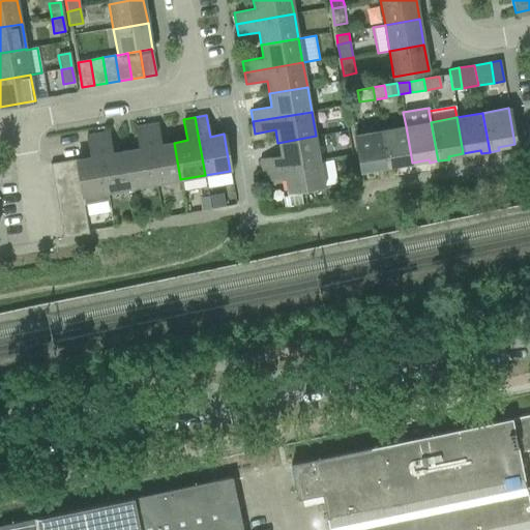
[(146,125),(156,184),(180,179),(174,143),(160,145),(157,123),(146,125)]
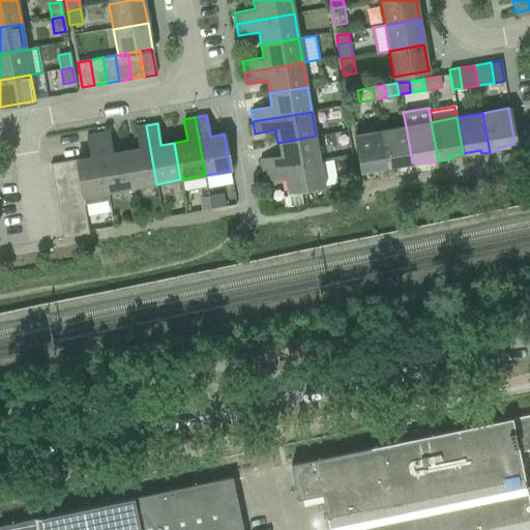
[(125,151),(131,188),(156,184),(146,125),(135,127),(139,149),(125,151)]
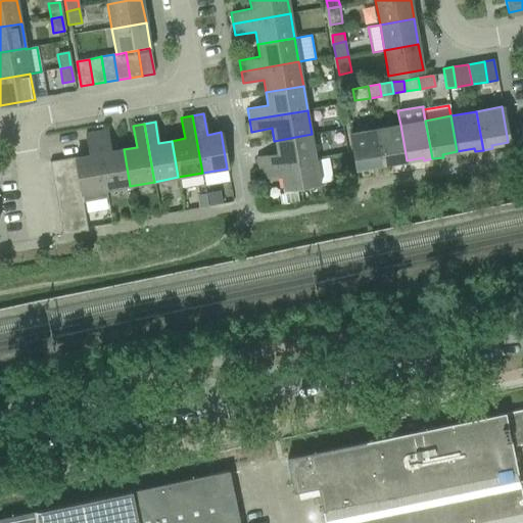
[(400,125),(375,129),(382,168),(392,167),(392,162),(407,160),(400,125)]
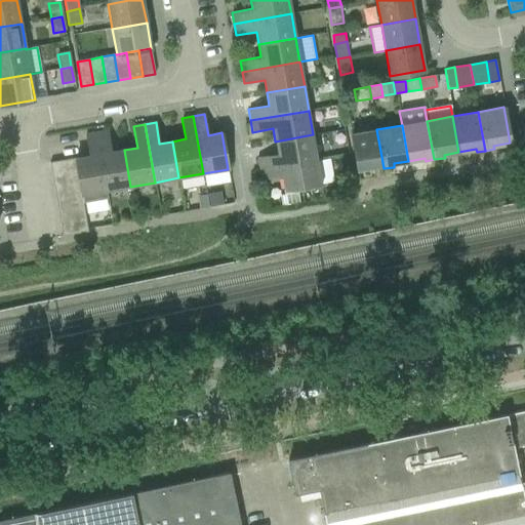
[(384,168),(376,129),(350,134),(356,169),(372,167),(373,170),(384,168)]
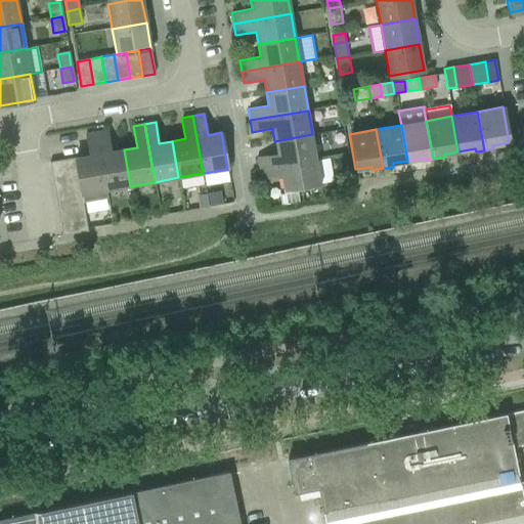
[(107,131),(96,132),(105,190),(130,186),(124,149),(111,151),(107,131)]
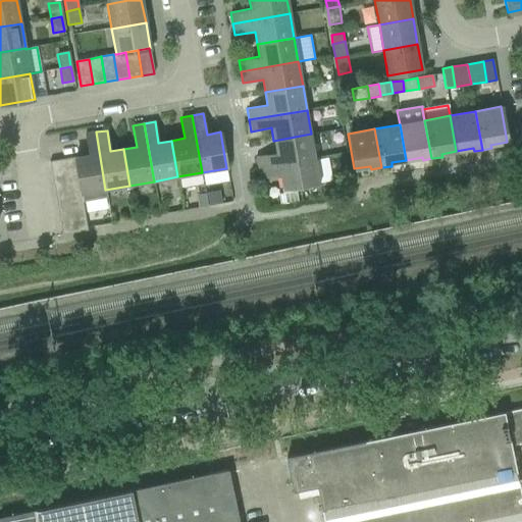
[(81,156),(74,157),(76,169),(79,181),(81,194),(83,202),(107,198),(105,190),(96,132),(84,134),(88,155),(81,156)]
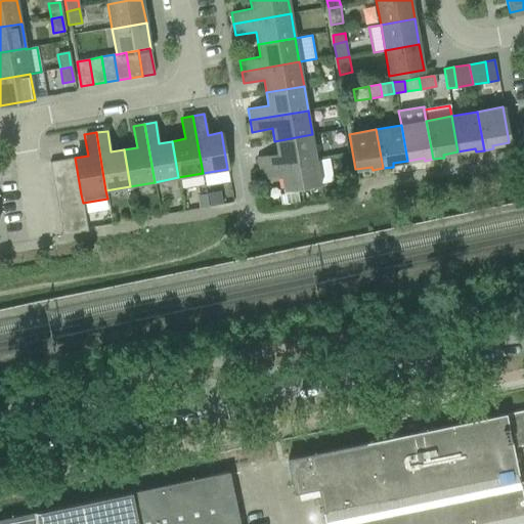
[(256,158),(258,169),(316,159),(312,134),(274,141),(277,154),(256,158)]
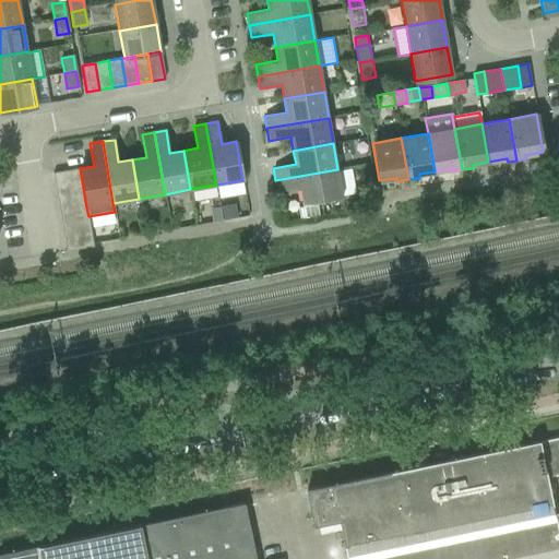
[(337,169),(275,180),(277,192),(300,189),(302,203),(355,194),(351,167),(337,169)]
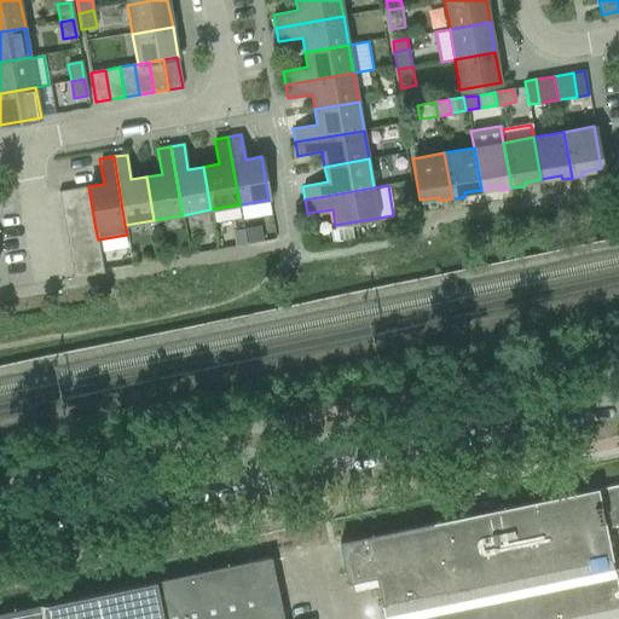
[(88,186),(58,192),(61,207),(91,201),(88,186)]
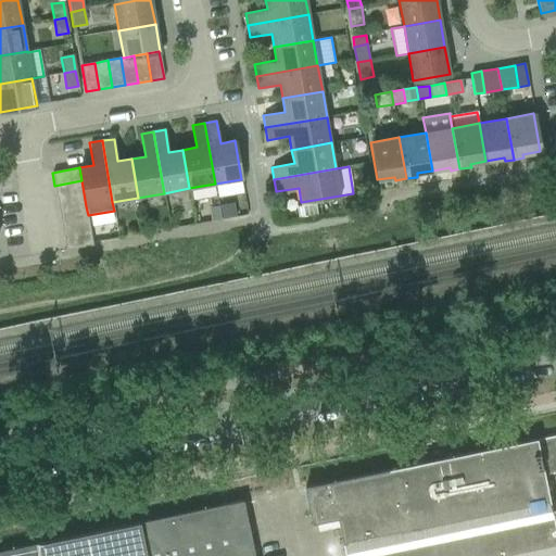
[(81,180),(54,186),(57,199),(84,193),(81,180)]
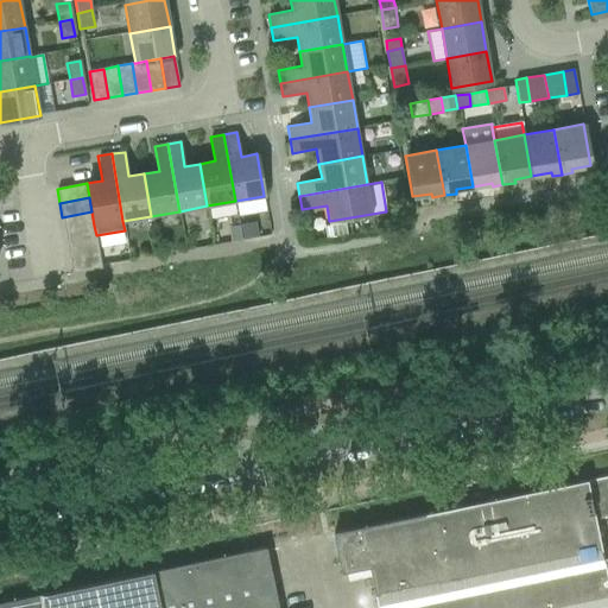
[(92,211),(62,217),(64,232),(94,226),(92,211)]
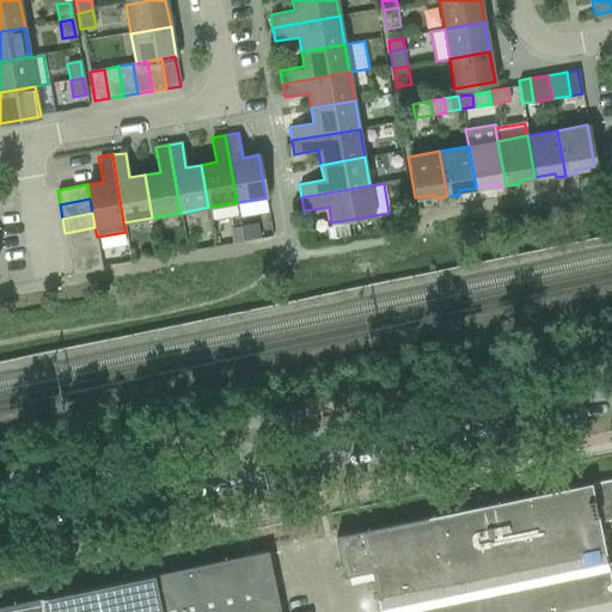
[(256,224),(240,226),(244,242),(258,239),(256,224)]
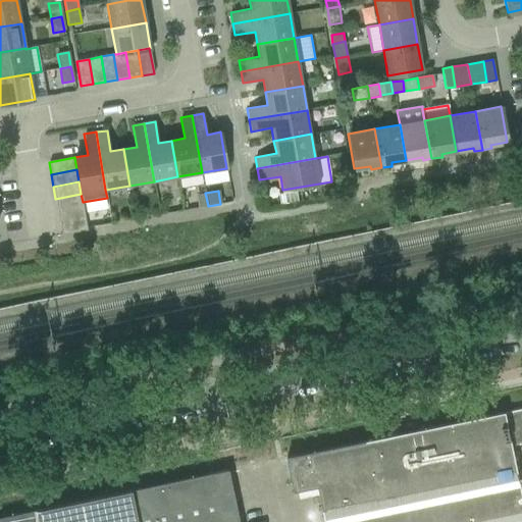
[(81,194),(55,199),(57,210),(83,206),(83,202),(81,194)]
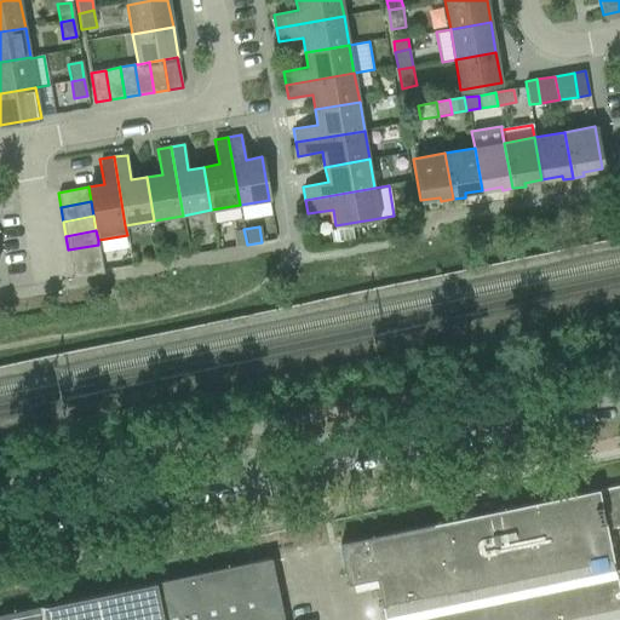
[(98,245),(68,250),(70,264),(101,259),(98,245)]
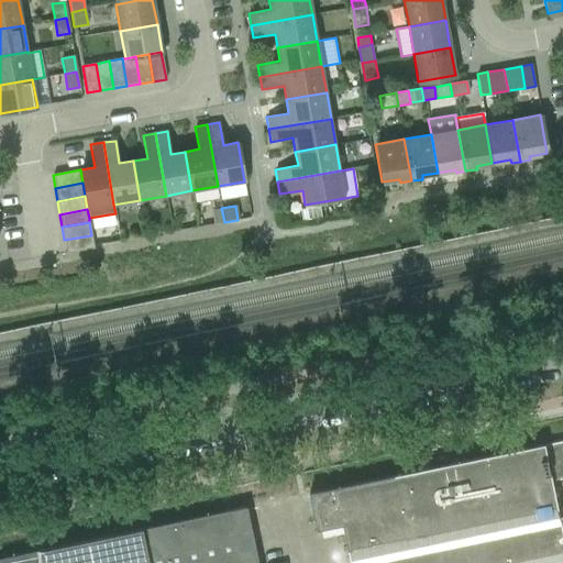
[(91,235),(64,240),(66,253),(94,249),(94,245),(91,235)]
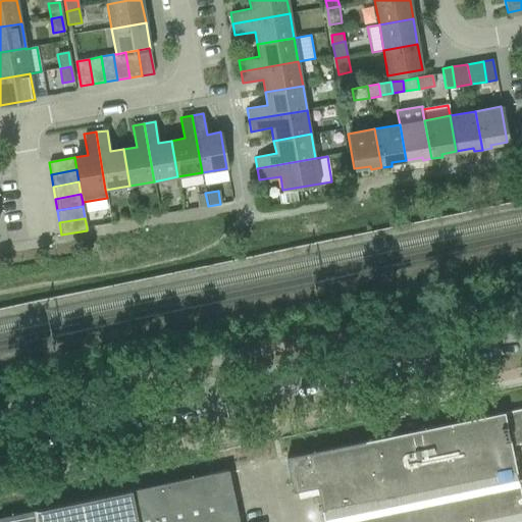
[(521,442),(521,408),(286,458),(293,490),(316,485),(323,521),(521,521),(521,504),(510,446),(521,442)]
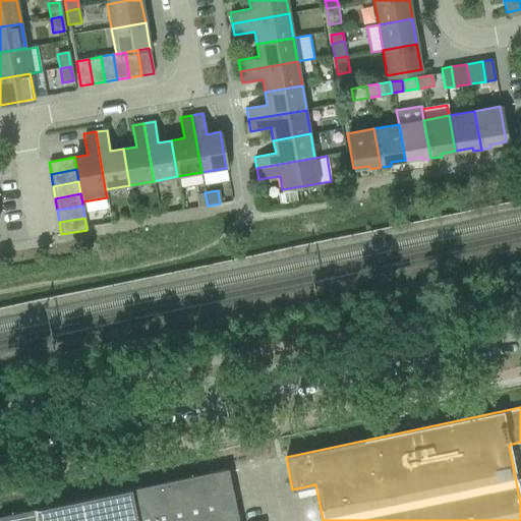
[(80,500),(36,509),(38,520),(238,520),(232,488),(228,468),(80,500)]
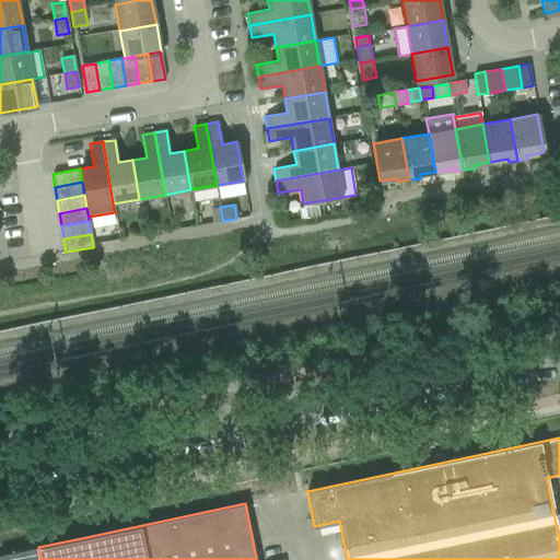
[(0,555),(0,559),(41,559),(38,547),(0,555)]
